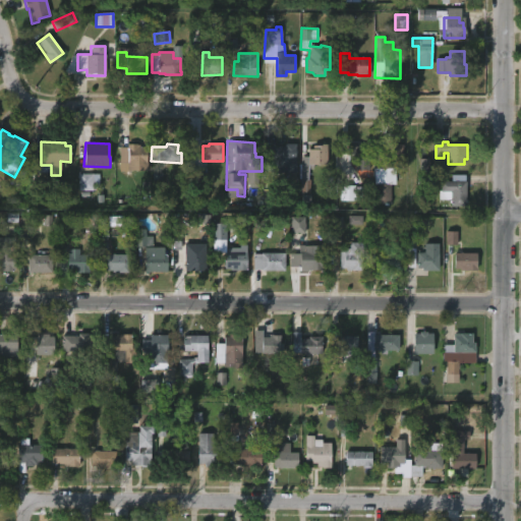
[(293,143),(293,149),(296,149),(296,172),(271,172),(271,160),(264,160),(264,147),(285,147),(285,143),(293,143)]
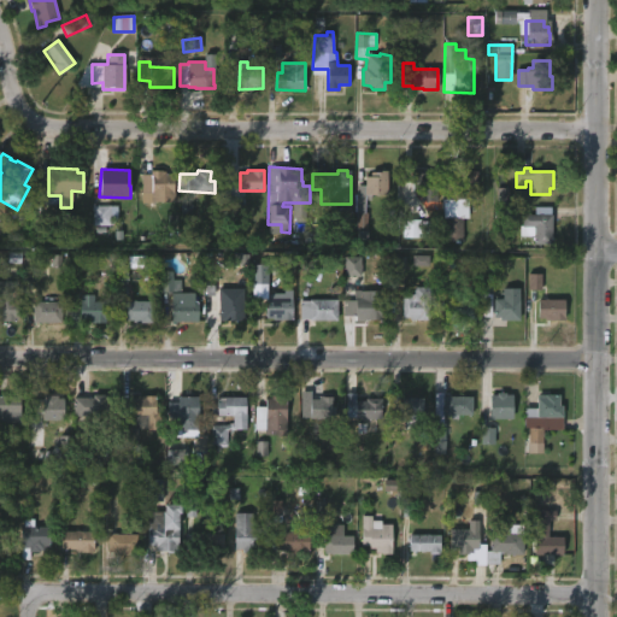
[(423,171),(423,174),(436,174),(435,201),(421,201),(421,193),(412,193),(413,170),(423,171)]
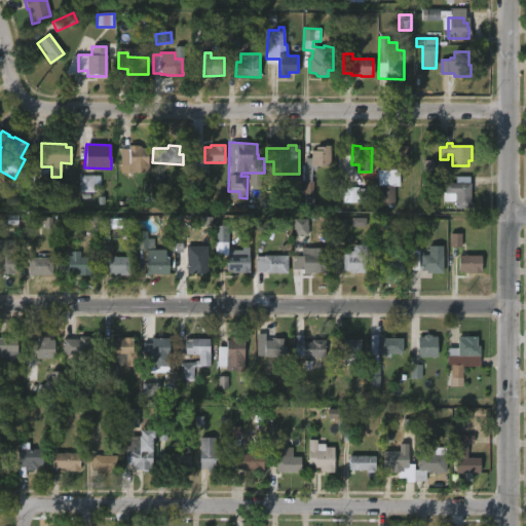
[(396,162),(396,170),(400,170),(400,186),(395,186),(395,205),(378,205),(377,170),(383,170),(383,148),(389,148),(389,145),(406,145),(406,162),(396,162)]
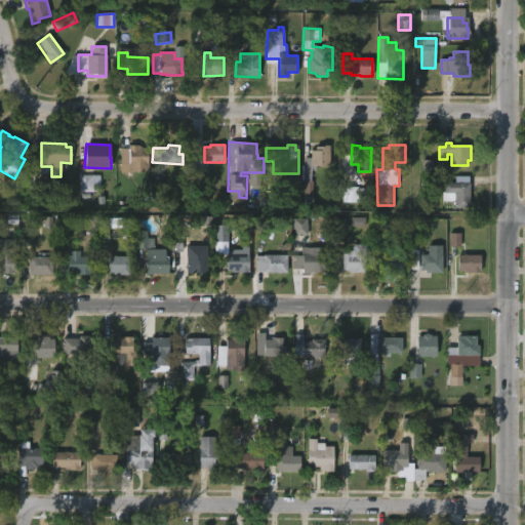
[(148,149),(148,172),(128,171),(128,165),(120,165),(121,149),(129,149),(129,146),(140,146),(140,148),(148,149)]
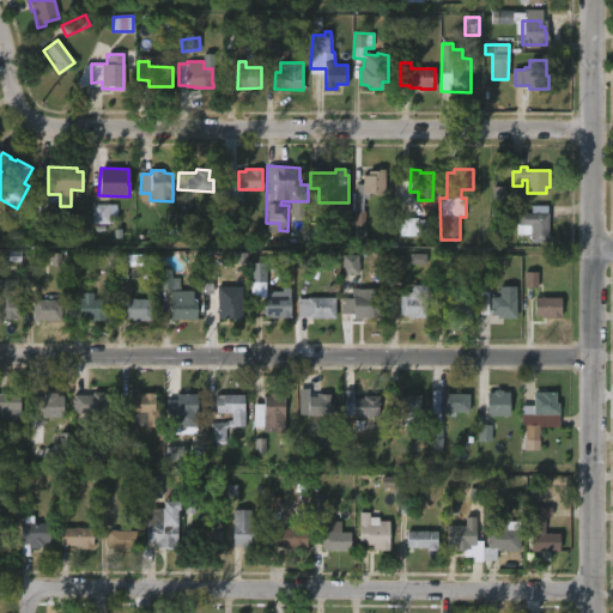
[(384,170),(383,193),(363,193),(363,211),(354,211),(354,184),(362,184),(363,176),(368,176),(368,171),(384,170)]
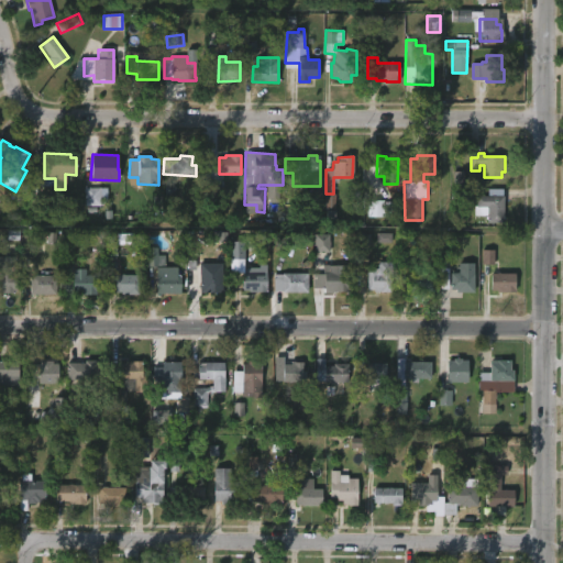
[(464,173),(454,172),(454,186),(463,186),(464,173)]
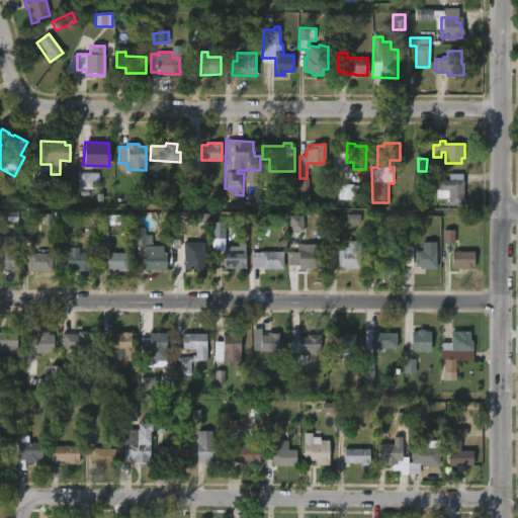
[(98,189),(98,173),(79,173),(78,188),(98,189)]
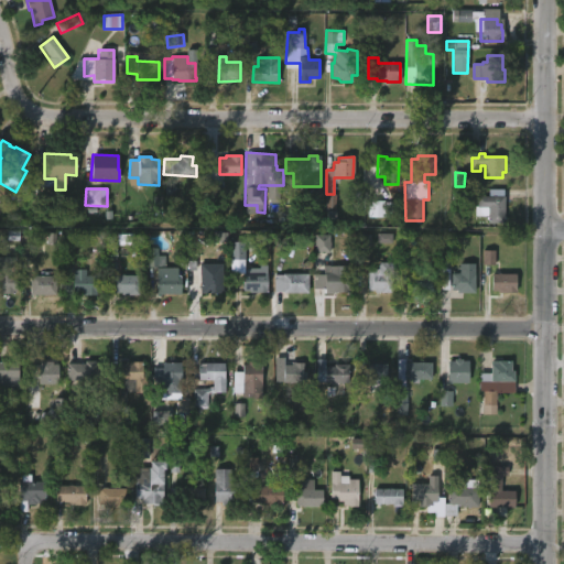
[(503,191),(503,196),(506,196),(506,224),(488,224),(488,216),(476,216),(476,206),(477,206),(478,196),(489,196),(489,190),(503,191)]
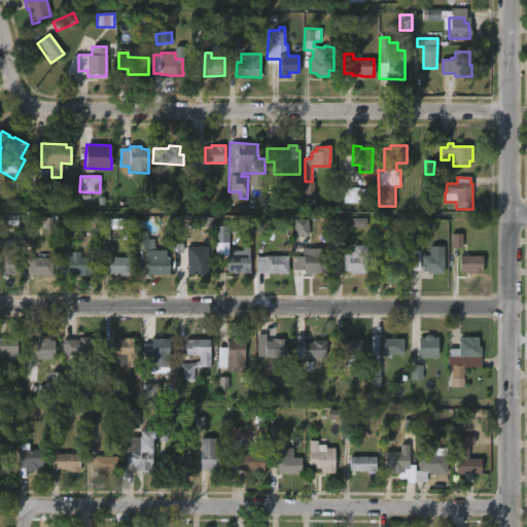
[(344,189),(344,204),(366,203),(365,188),(344,189)]
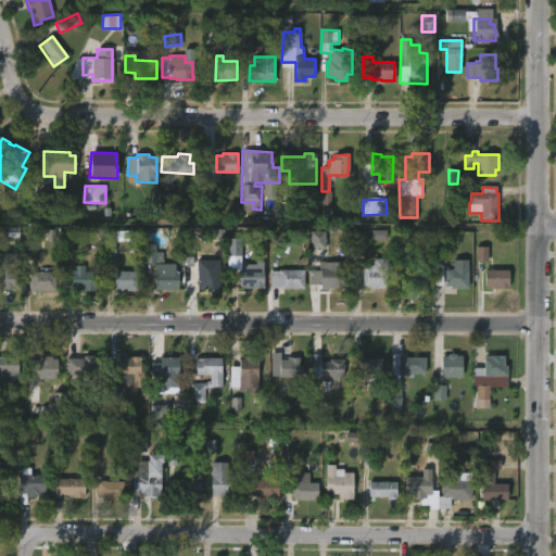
[(224,239),(224,229),(209,230),(209,239),(224,239)]
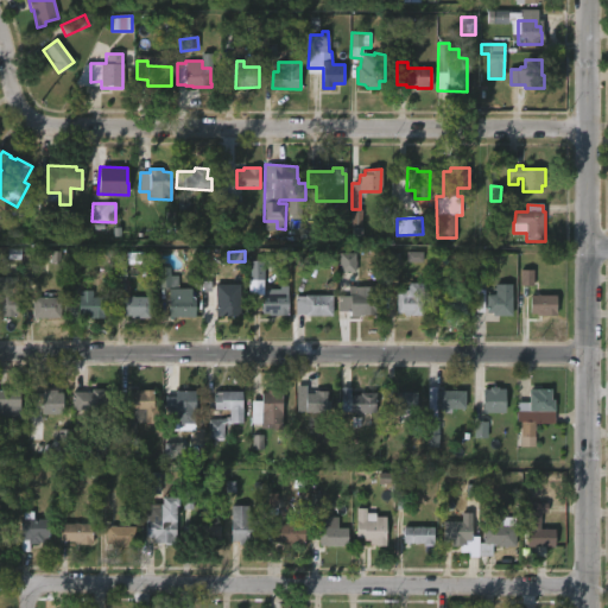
[(355,253),(340,253),(340,273),(356,272),(355,253)]
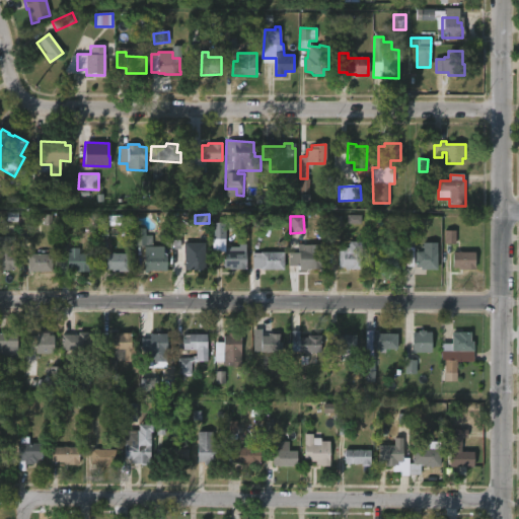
[(341,216),(328,216),(327,229),(341,230),(341,216)]
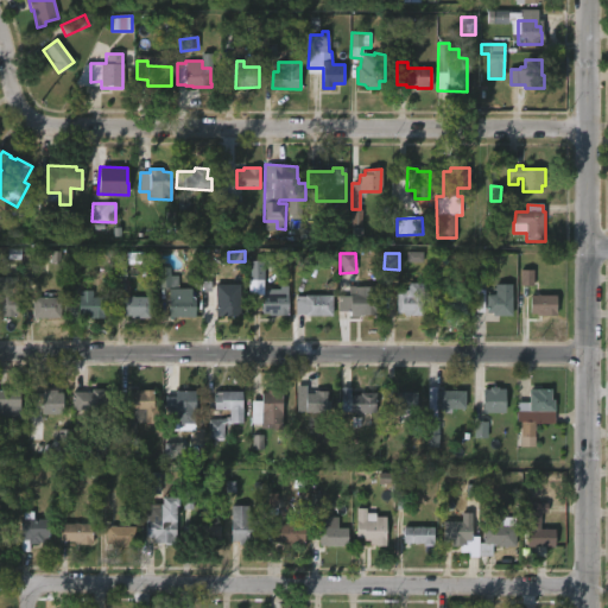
[(219,266),(219,290),(229,291),(229,296),(241,296),(241,317),(221,317),(221,314),(215,314),(215,292),(203,292),(203,266),(219,266)]
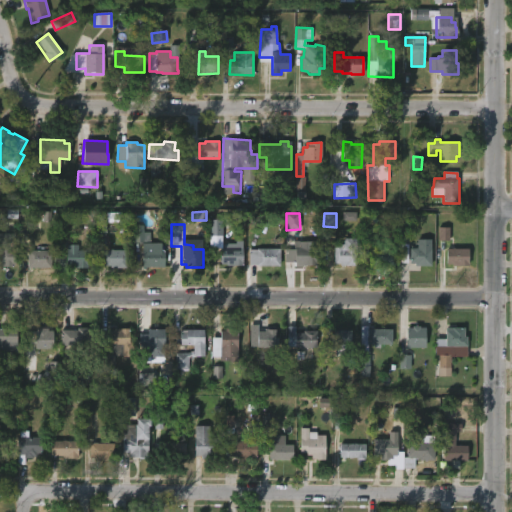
[(135,242),(150,242),(150,232),(144,232),(144,226),(135,226),(135,242)]
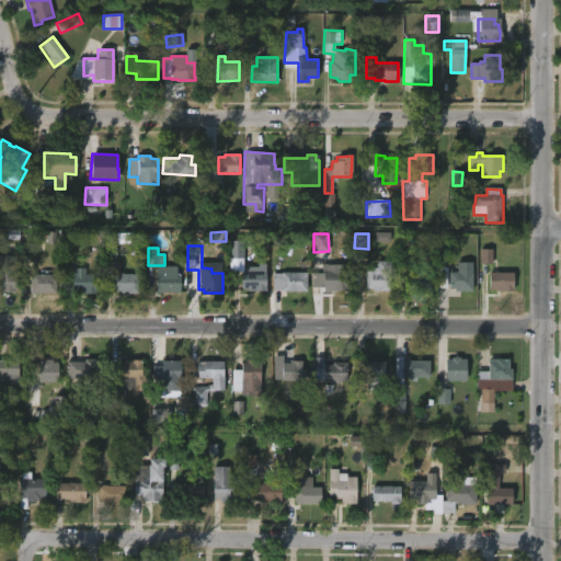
[(493,250),(479,249),(478,264),(492,264),(493,250)]
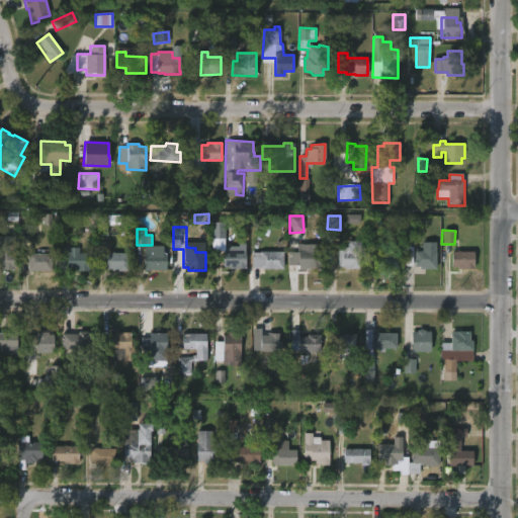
[(0,237),(14,237),(14,268),(13,270),(3,270),(3,267),(0,267),(0,237)]
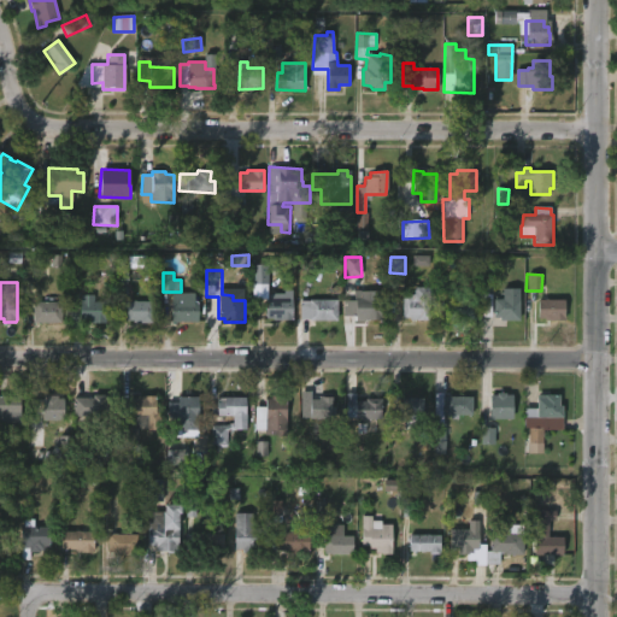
[(430,287),(430,321),(401,318),(403,294),(415,294),(415,287),(430,287)]
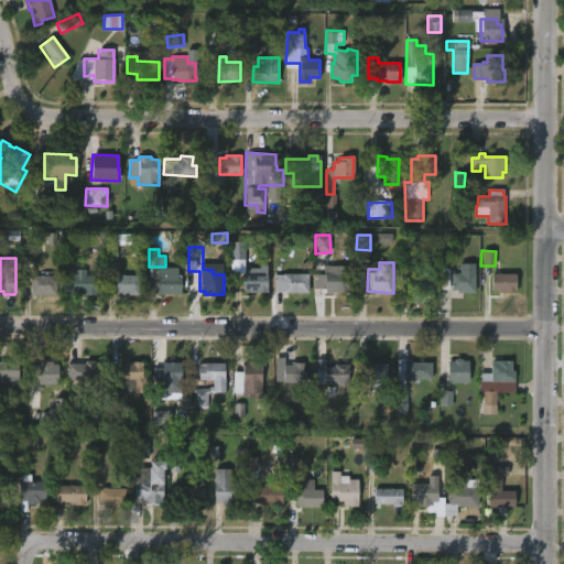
[(347,266),(347,292),(326,291),(326,274),(324,274),(324,266),(347,266)]
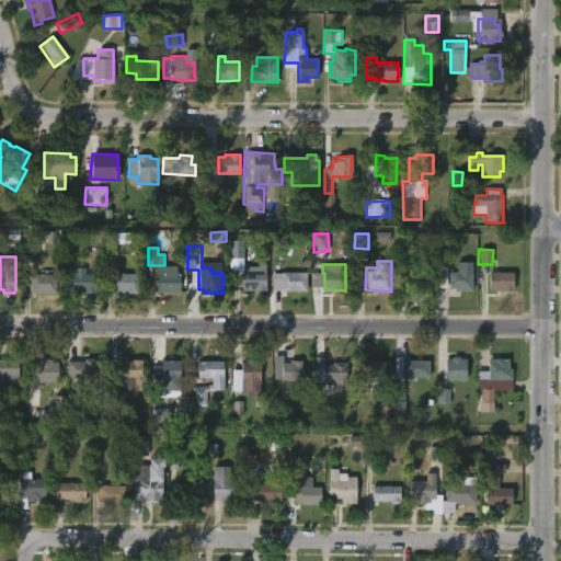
[(176,267),(176,275),(180,275),(180,294),(156,294),(156,266),(176,267)]
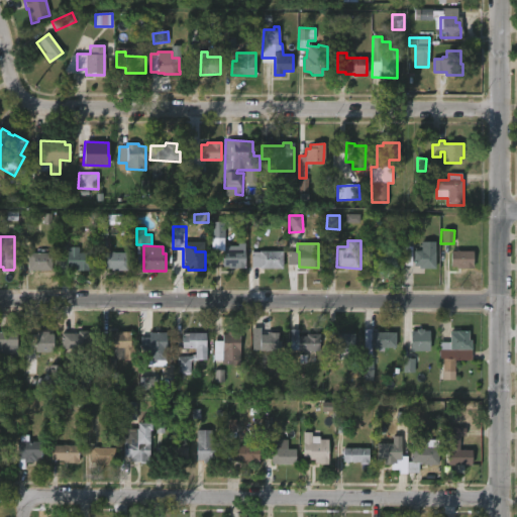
[(247,268),(224,268),(224,250),(227,250),(227,245),(247,245),(247,268)]
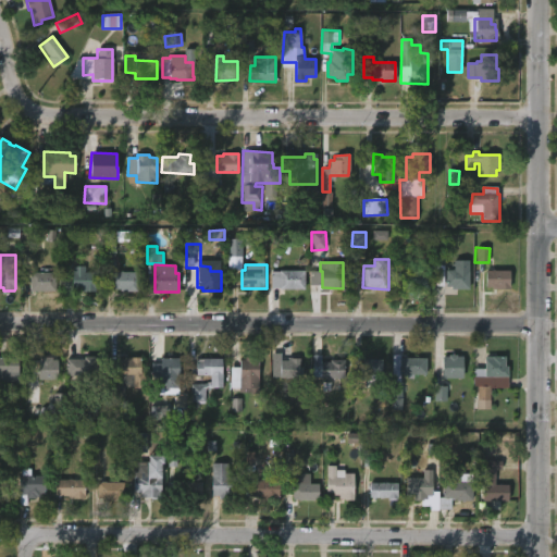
[(84,265),(84,273),(95,272),(96,292),(78,293),(77,289),(65,291),(64,273),(73,273),(73,267),(84,265)]
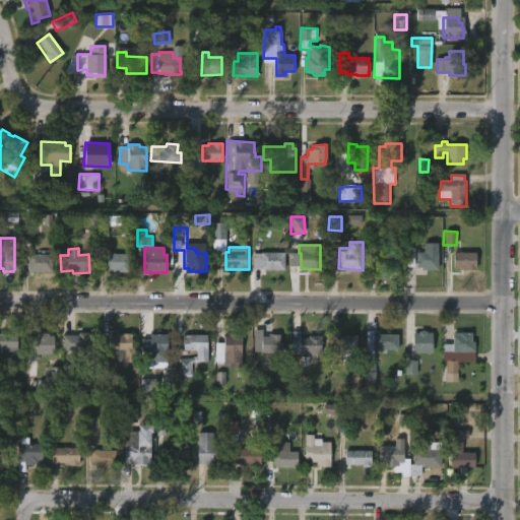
[(439,252),(439,271),(421,271),(421,268),(416,268),(416,252),(439,252)]
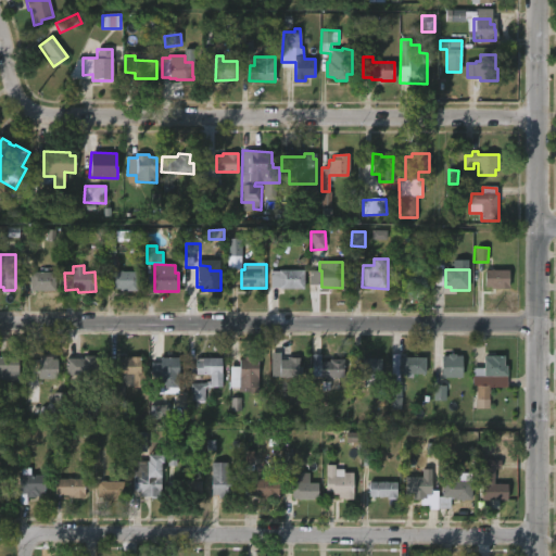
[(304,270),(304,289),(278,290),(278,287),(270,287),(270,272),(304,270)]
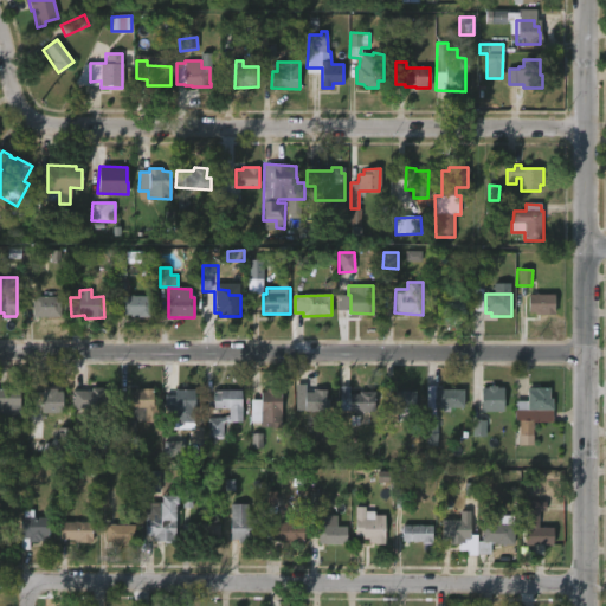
[(464,315),(439,315),(439,295),(464,295),(464,315)]
